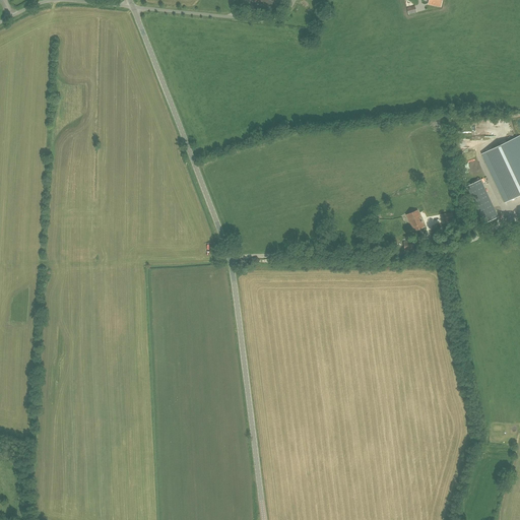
[(414,6),(407,8),(408,14),(416,12),(414,6)]
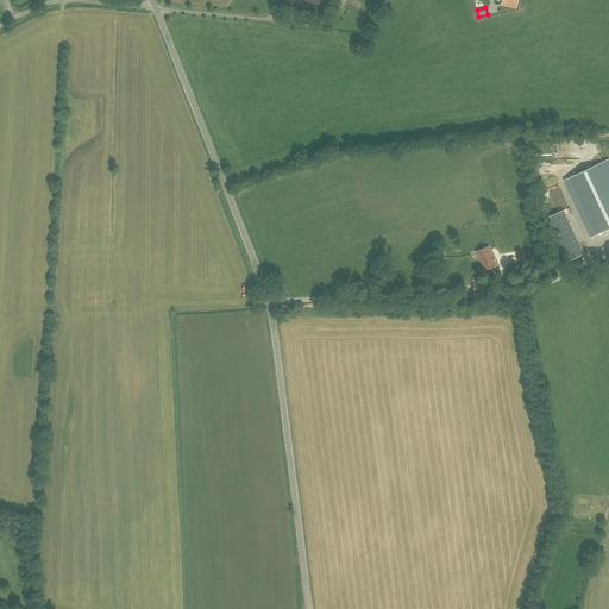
[(608,227),(608,161),(608,158),(565,179),(592,236),(608,227)]
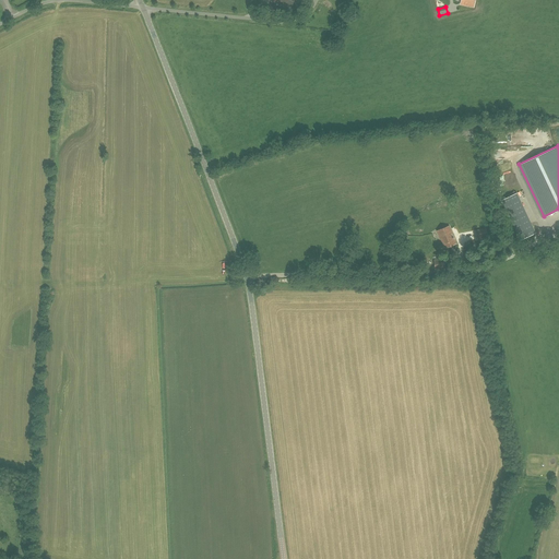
[(536,234),(520,192),(503,199),(519,237),(519,236),(521,240),(536,234)]
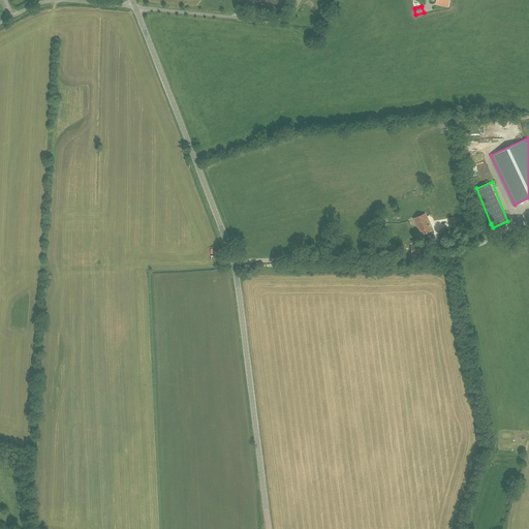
[(432,230),(425,214),(413,218),(421,236),(432,230)]
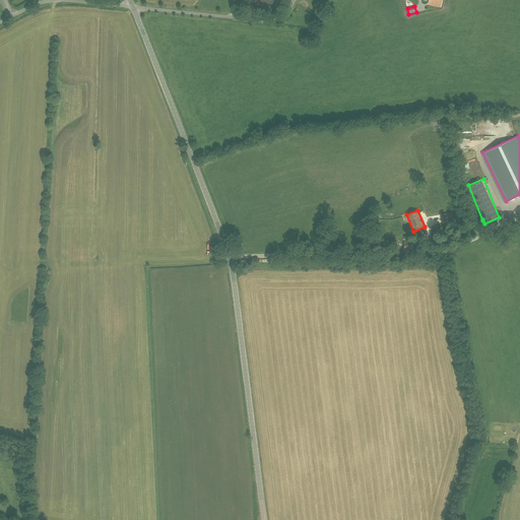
[(442,214),(444,222),(454,220),(452,212),(442,214)]
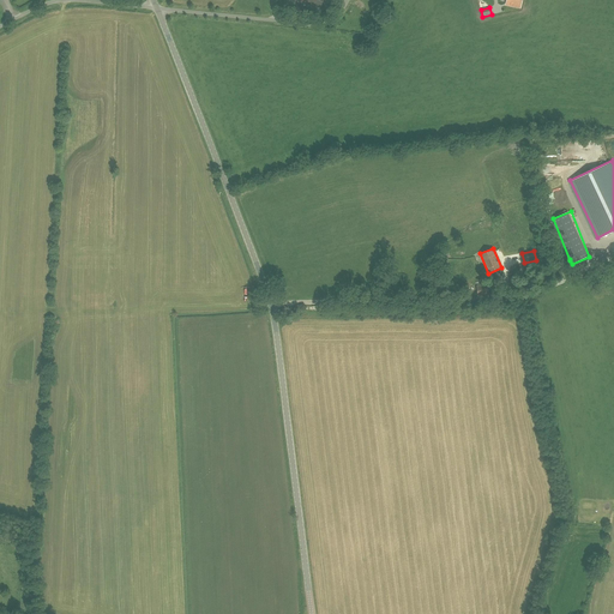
[(456,269),(467,269),(467,259),(456,259),(456,269)]
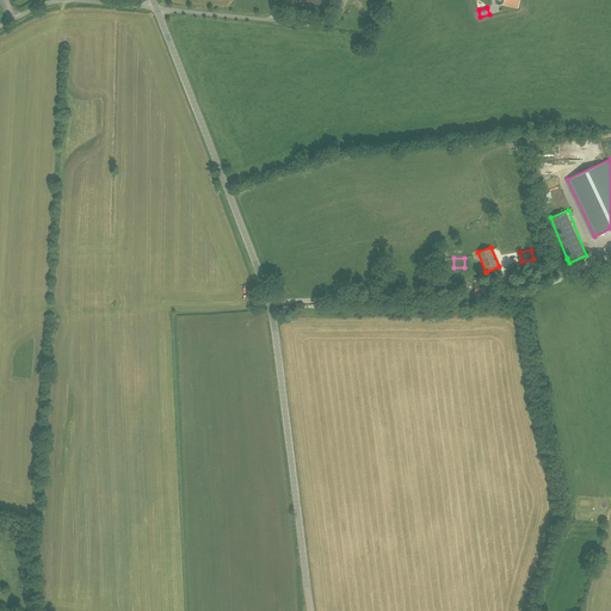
[(438,290),(437,281),(429,283),(430,292),(438,290)]
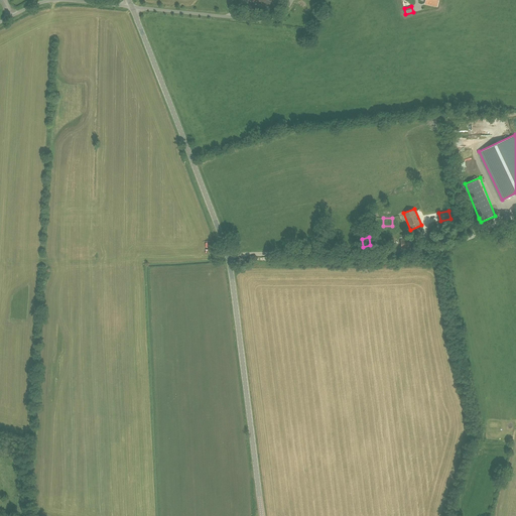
[(409,238),(400,240),(401,249),(410,248),(409,238)]
